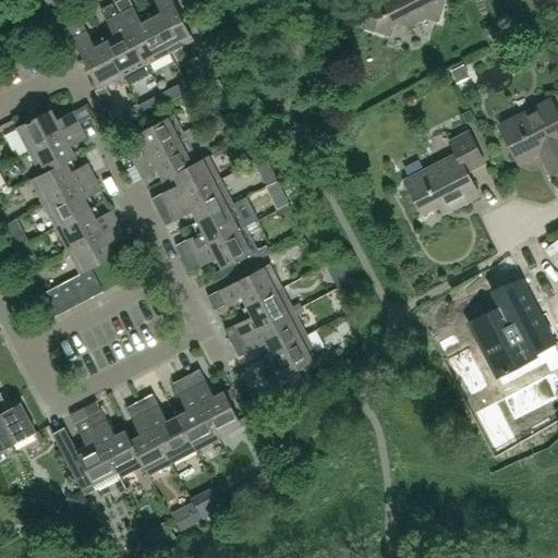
[(118,14),(131,8),(126,0),(118,0),(112,3),(118,14)]
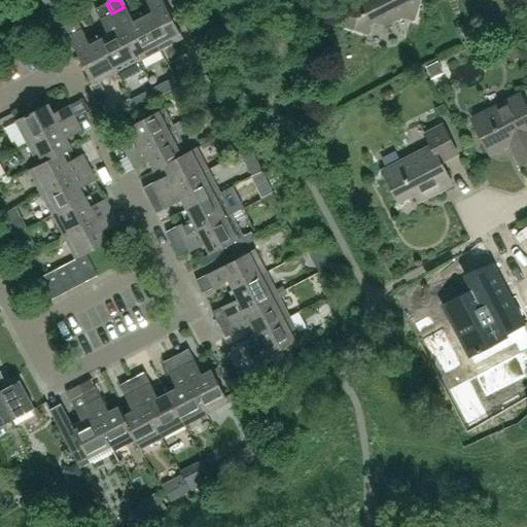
[(144,0),(150,12),(141,16),(159,49),(181,38),(161,0),(144,0)]
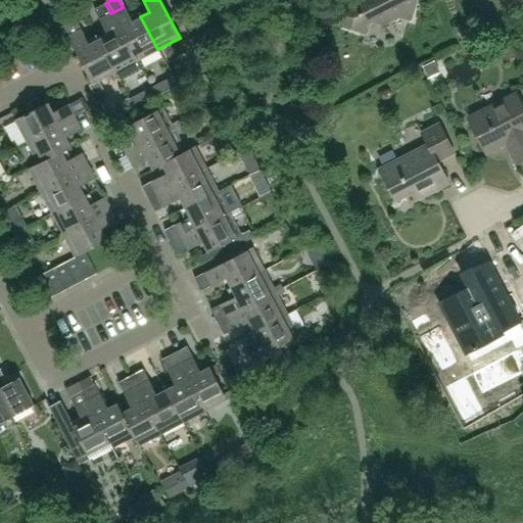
[(389,19),(391,14),(408,19),(414,0),(346,0),(339,25),(364,33),(368,20),(380,24),(389,19)]
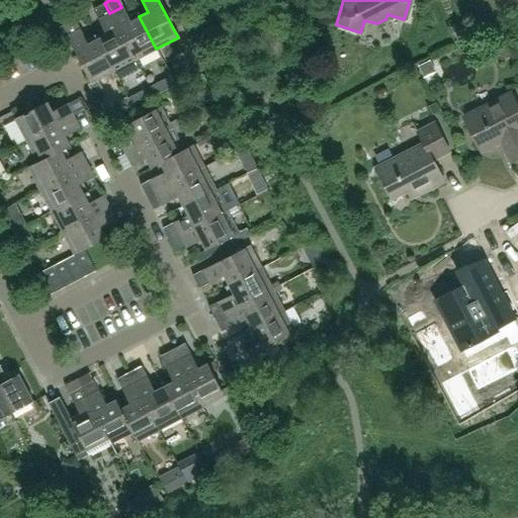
[(107,14),(102,4),(91,10),(104,35),(95,39),(112,72),(116,81),(139,70),(134,61),(109,14),(107,14)]
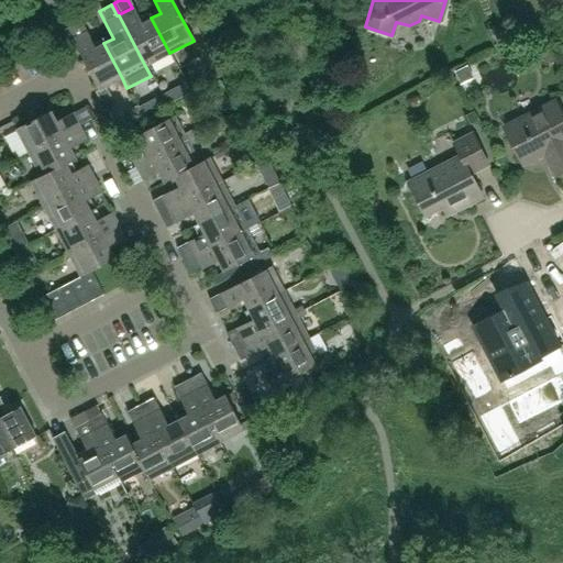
[(169,53),(151,18),(141,23),(132,8),(119,14),(119,15),(145,66),(169,53)]
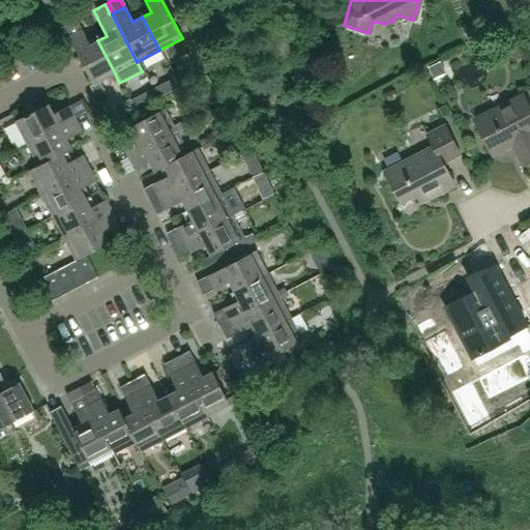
[(81,30),(80,30),(76,22),(65,28),(69,36),(67,37),(92,85),(89,86),(94,95),(104,91),(98,82),(115,74),(97,40),(88,46),(81,30)]
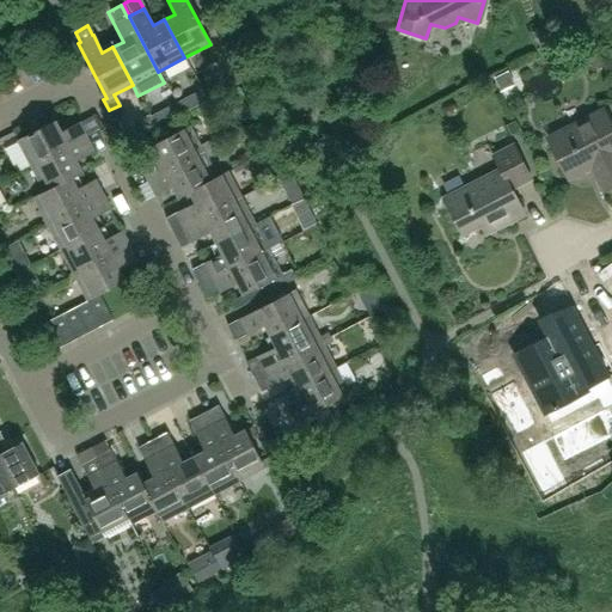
[(611,129),(603,110),(546,139),(567,179),(589,167),(601,191),(611,185),(611,129)]
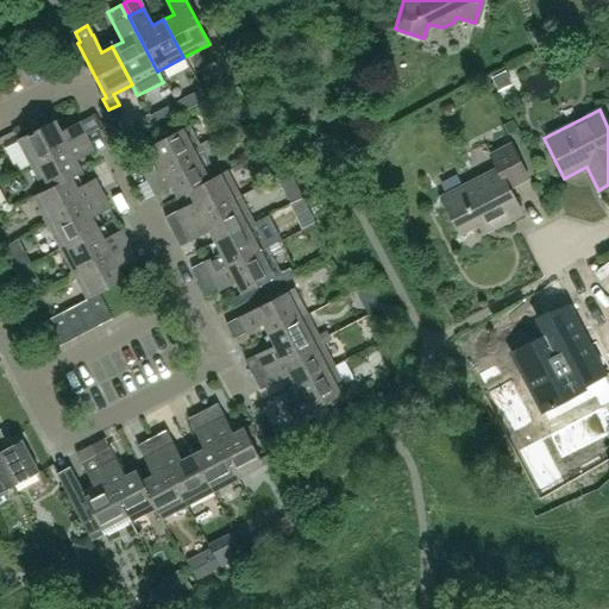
[(89,117),(77,123),(60,131),(54,120),(16,139),(30,165),(85,137),(83,136),(96,129),(89,117)]
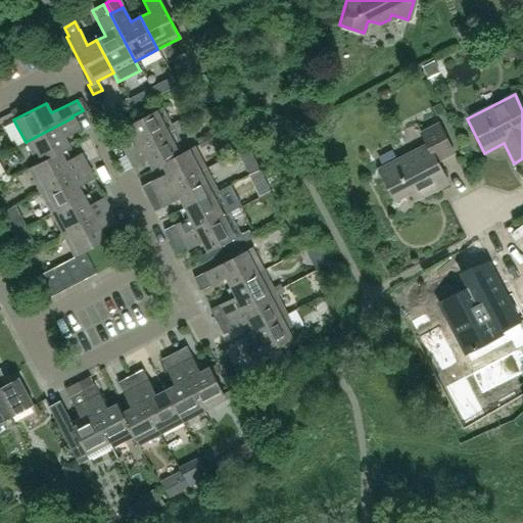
[(126,154),(173,130),(161,107),(129,125),(134,134),(119,142),(126,154)]
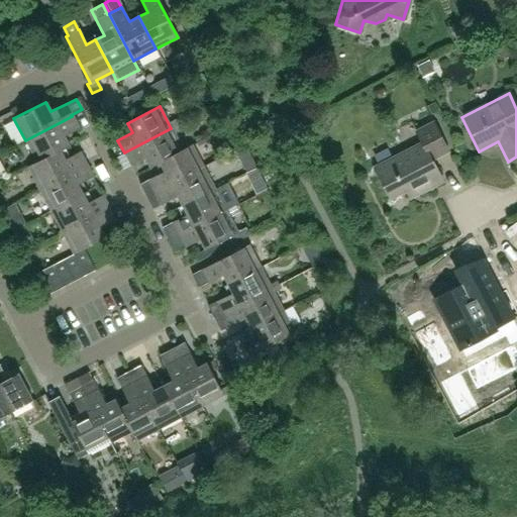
[(25,140),(36,163),(60,150),(69,146),(64,136),(79,128),(72,116),(25,140)]
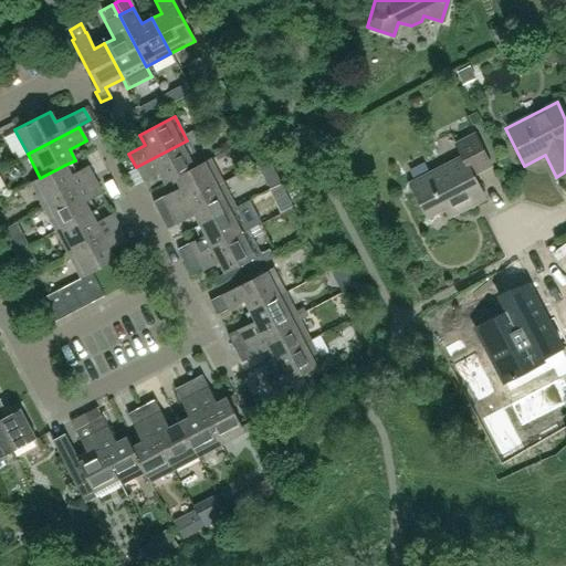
[(409,184),(426,216),(442,208),(447,216),(482,198),(470,175),(490,165),(473,134),(454,144),(461,157),(409,184)]
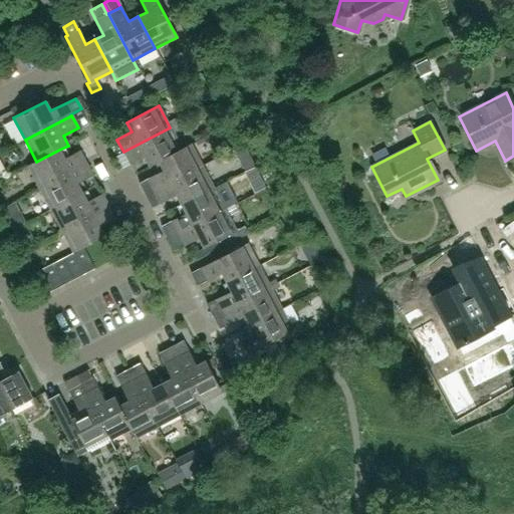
[(170,127),(123,152),(130,165),(145,157),(150,167),(160,162),(160,161),(182,150),(181,149),(170,127)]
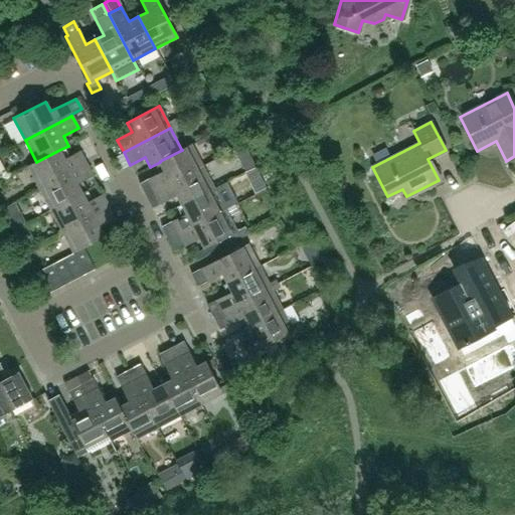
[(164,170),(138,183),(145,196),(201,167),(190,145),(181,149),(182,150),(160,161),(160,162),(164,170)]
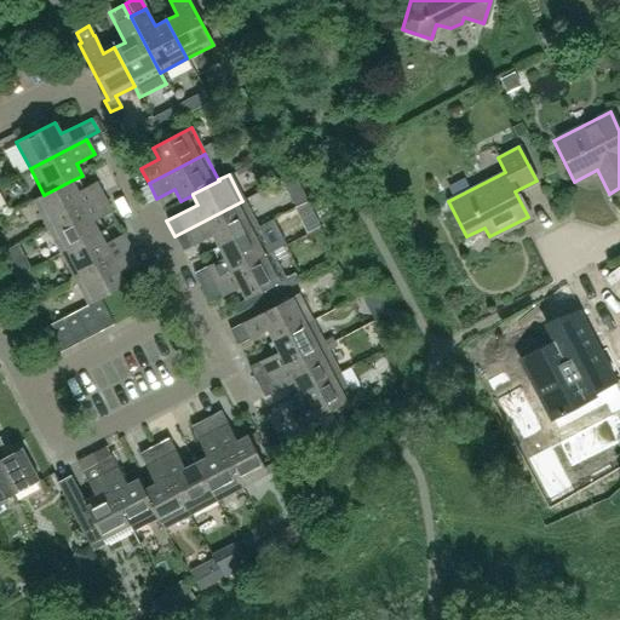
[(44,195),(33,201),(46,227),(103,196),(95,182),(78,191),(72,181),(44,195)]
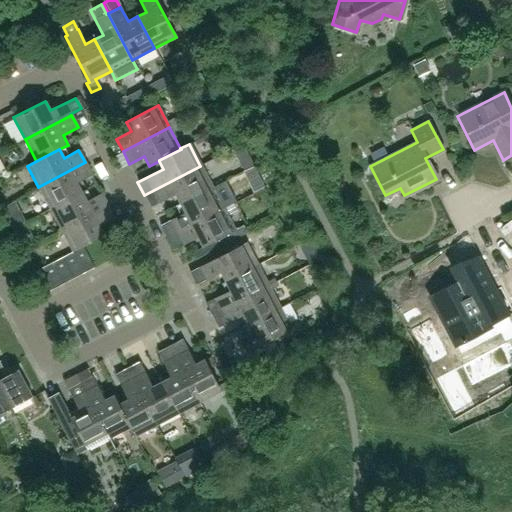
[(91,175),(85,162),(38,187),(49,208),(81,191),(77,183),(91,175)]
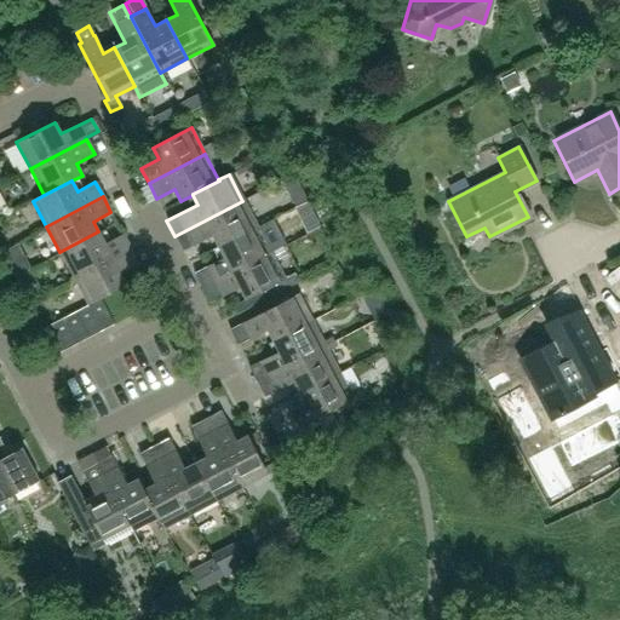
[(257,227),(242,201),(174,236),(182,251),(213,235),(219,246),(257,227)]
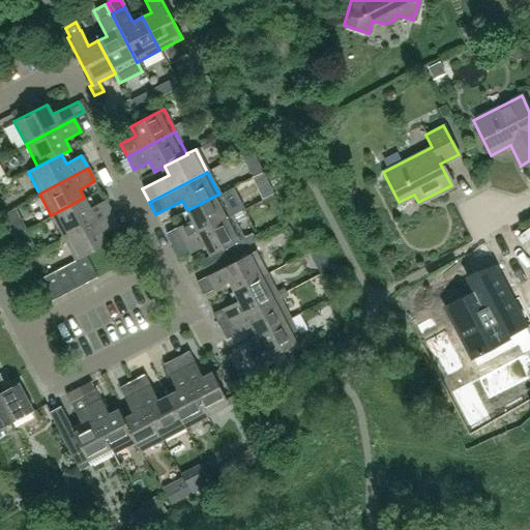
[(219,194),(187,210),(193,219),(165,233),(172,246),(231,215),(219,194)]
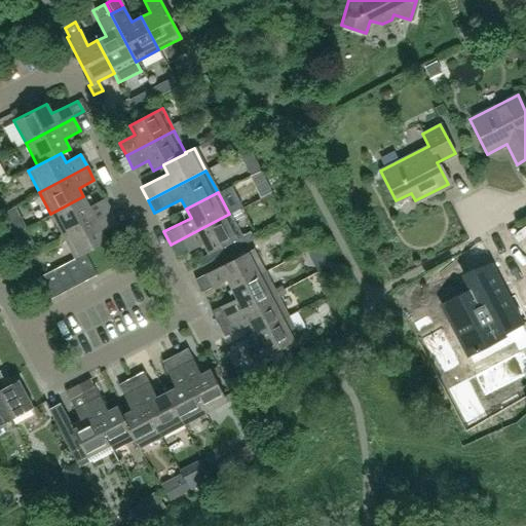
[(83,196),(50,214),(63,236),(110,211),(104,198),(88,207),(83,196)]
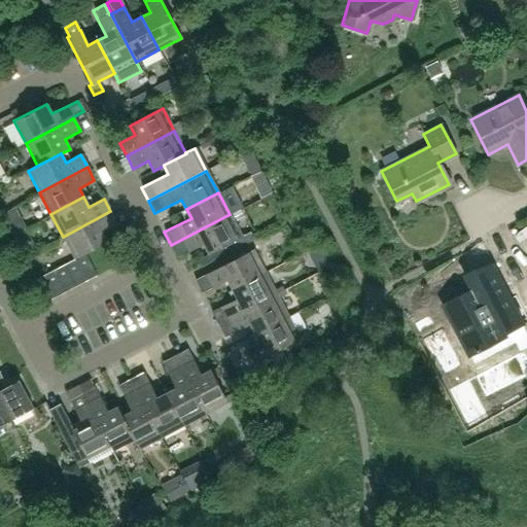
[(110,211),(63,237),(74,259),(84,253),(107,242),(102,233),(117,224),(110,211)]
